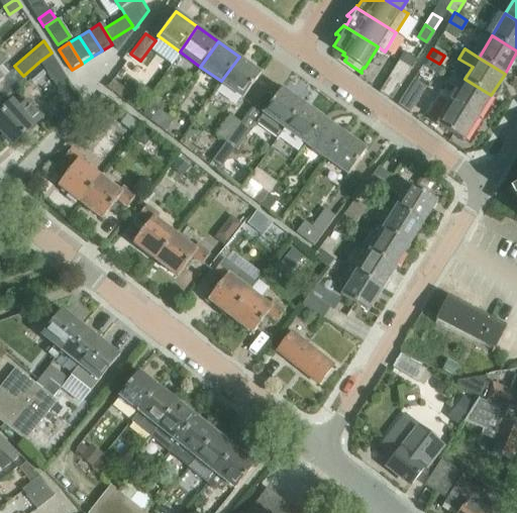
[(404,50),(399,60),(411,67),(416,59),(404,50)]
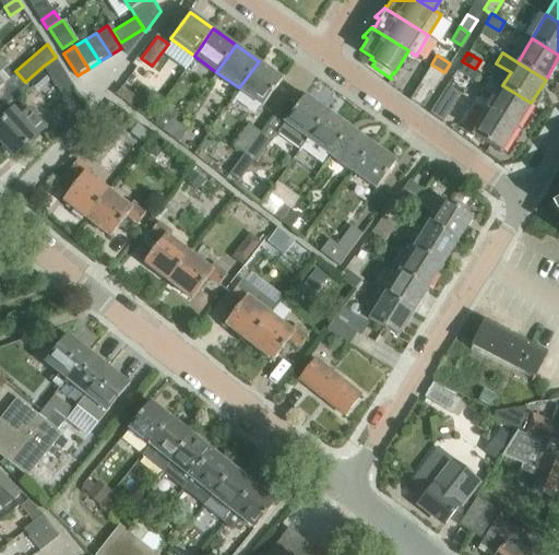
[(56,57),(44,66),(61,93),(74,84),(56,57)]
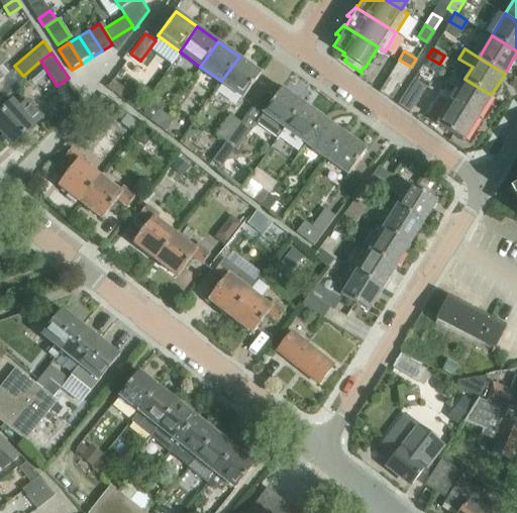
[(239,57),(221,81),(242,97),(261,72),(239,57)]
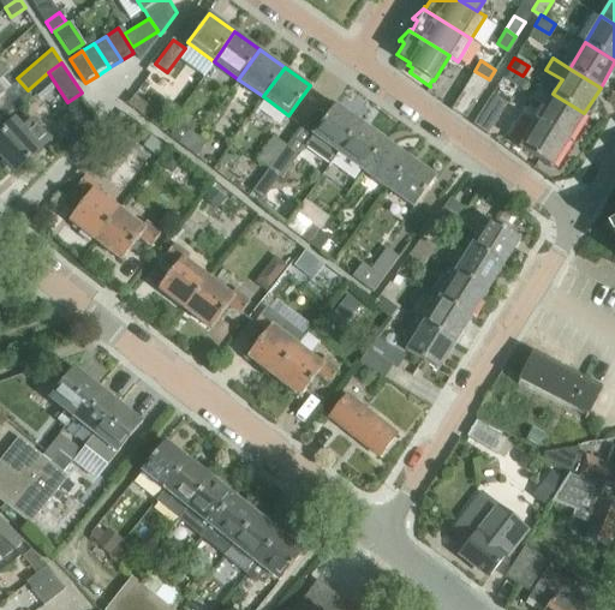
[(523,76),(508,67),(502,77),(517,85),(523,76)]
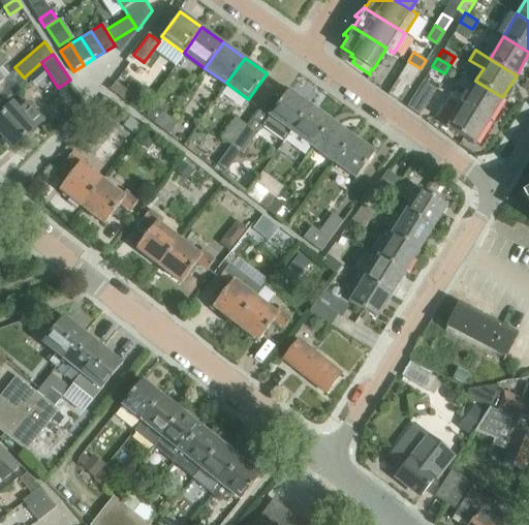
[(421,68),(408,61),(387,93),(400,100),(421,68)]
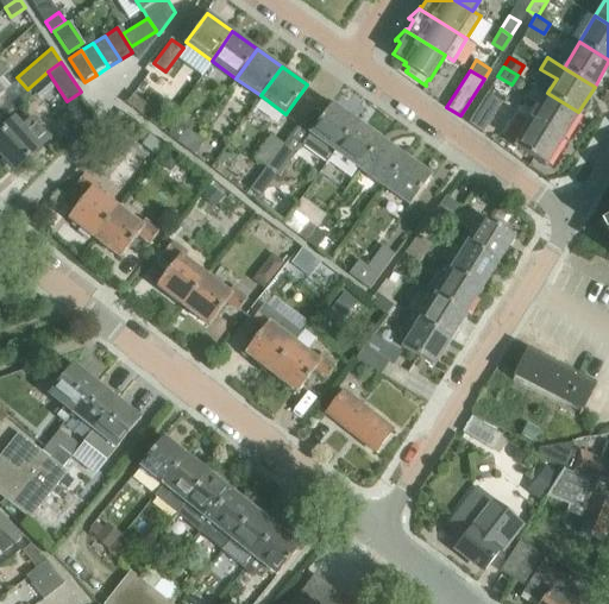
[(540,105),(532,119),(563,138),(578,112),(547,93),(531,83),(525,94),(540,105)]
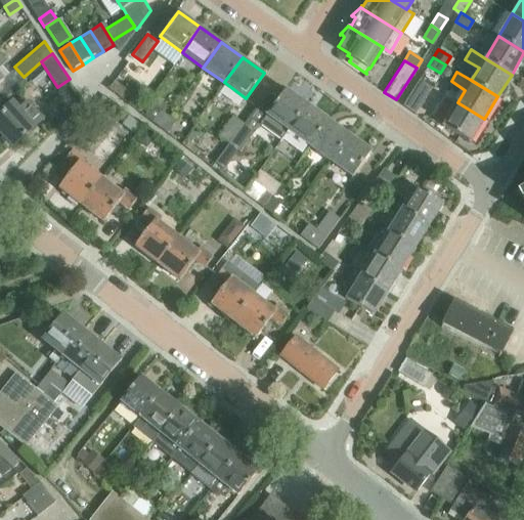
[(117,76),(108,87),(120,96),(129,84),(117,76)]
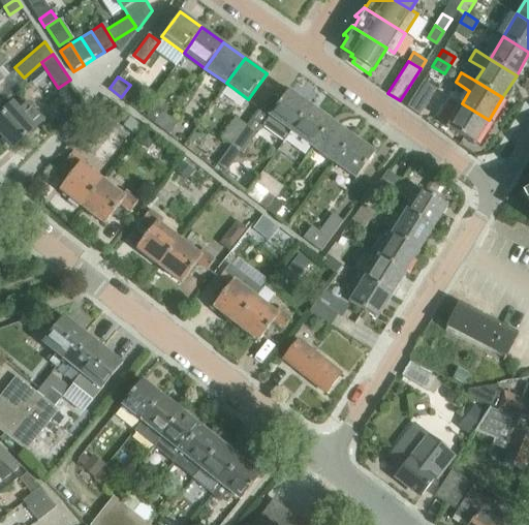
[(423,80),(407,105),(418,114),(435,87),(423,80)]
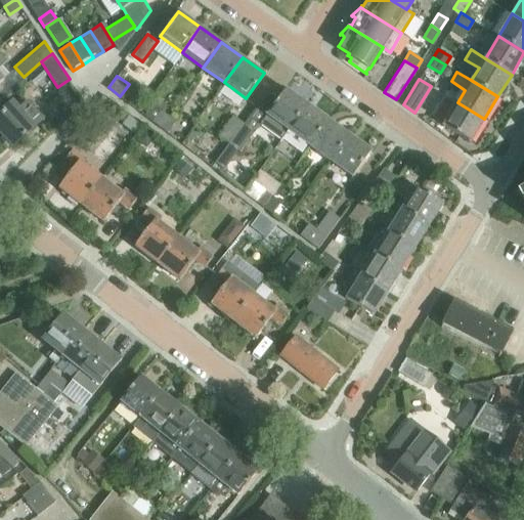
[(254,130),(255,131),(260,124),(281,139),(289,129),(307,104),(285,88),(267,114),(256,105),(244,122),(229,142),(239,150),(254,130)]
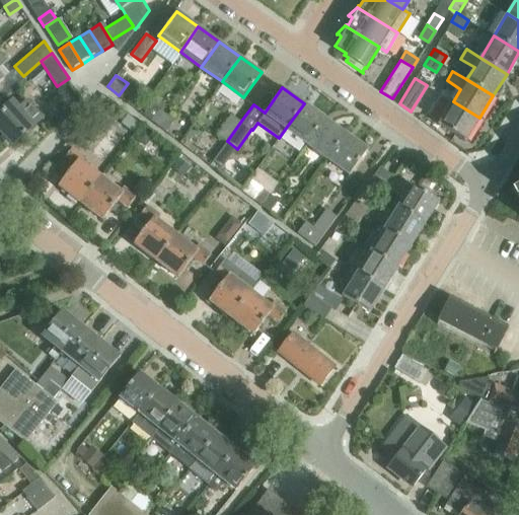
[(12,99),(0,109),(0,130),(12,144),(43,117),(27,99),(19,106),(12,99)]
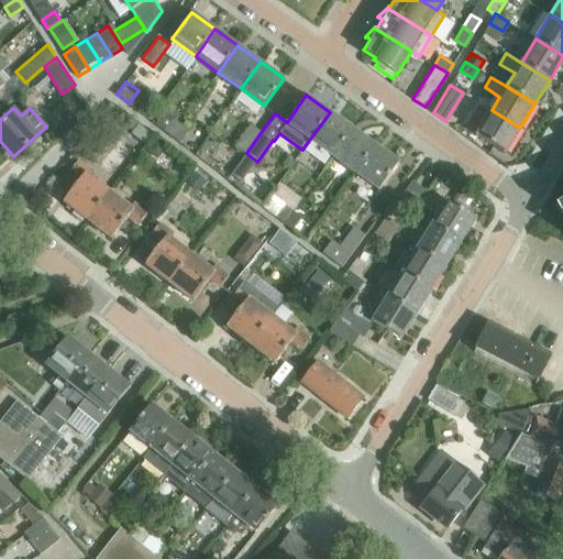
[(520,128),(492,110),(476,134),(505,152),(520,128)]
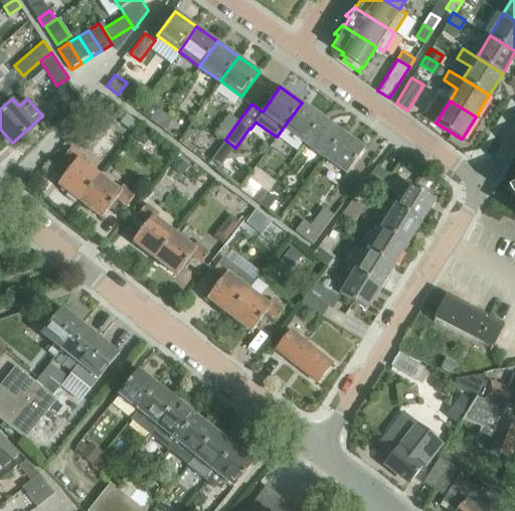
[(302,103),(284,127),(304,142),(322,118),(302,103)]
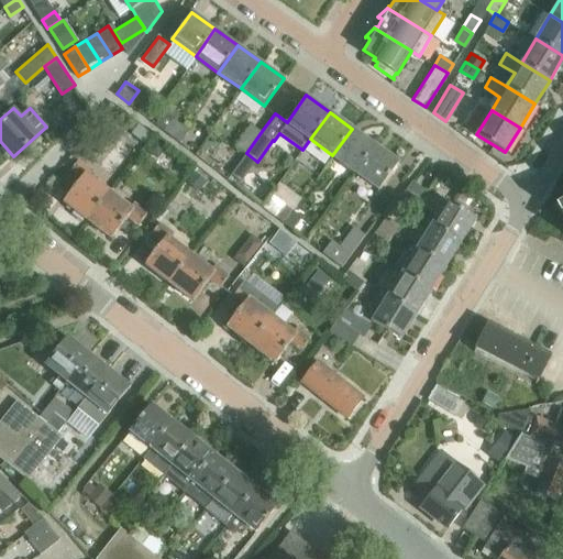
[(163,129),(172,135),(180,123),(173,117),(163,129)]
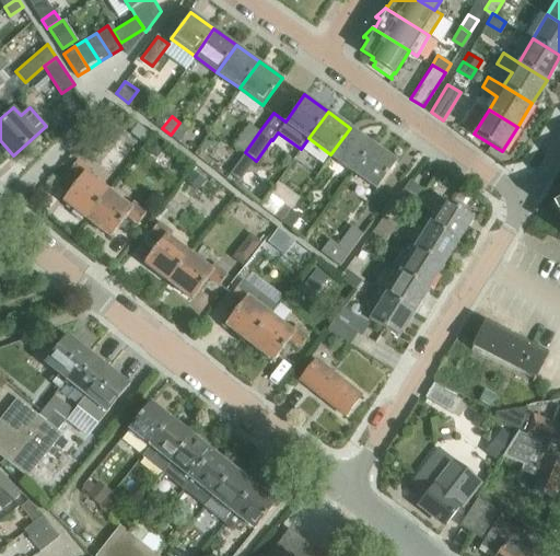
[(179,123),(171,135),(178,141),(188,129),(179,123)]
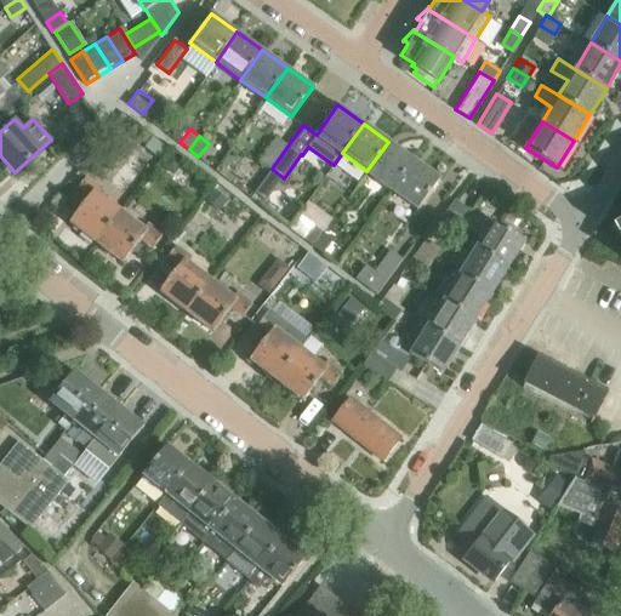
[(260,160),(272,169),(289,144),(277,136),(260,160)]
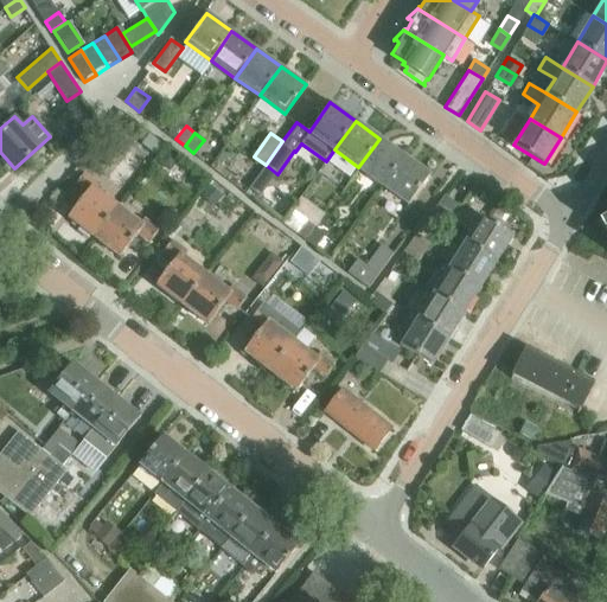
[(379,139),(358,167),(383,185),(404,155),(379,139)]
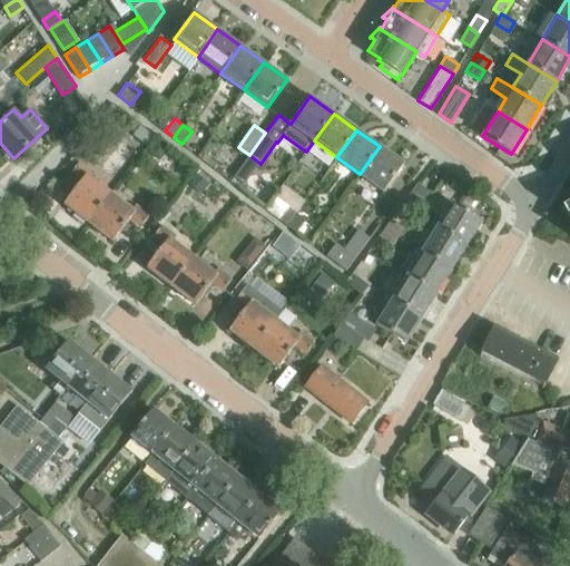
[(157,139),(148,150),(159,159),(168,148),(157,139)]
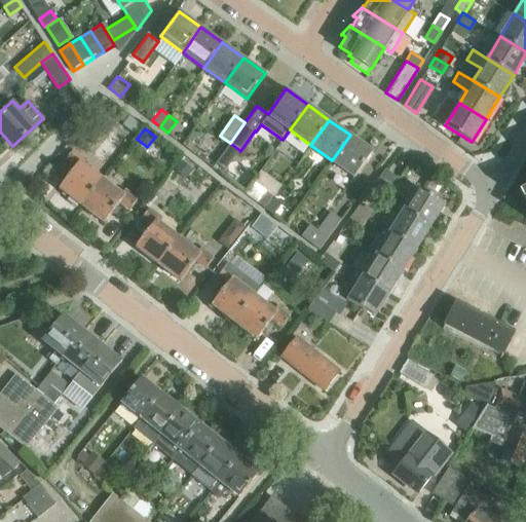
[(350,135),(332,160),(353,176),(372,151),(350,135)]
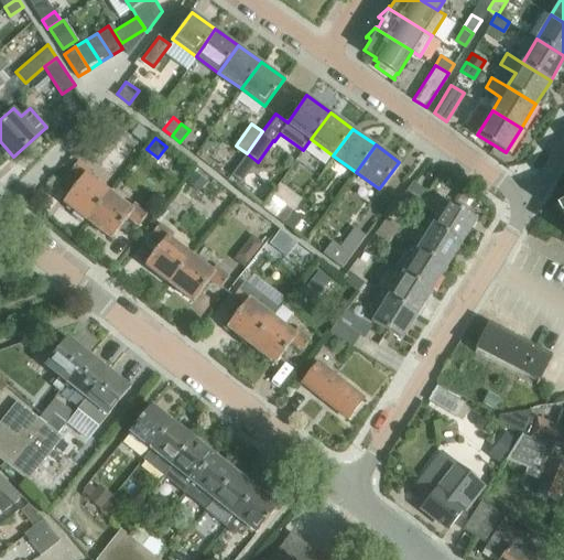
[(64,201),(88,219),(109,191),(89,174),(93,170),(78,159),(69,170),(80,179),(64,201)]
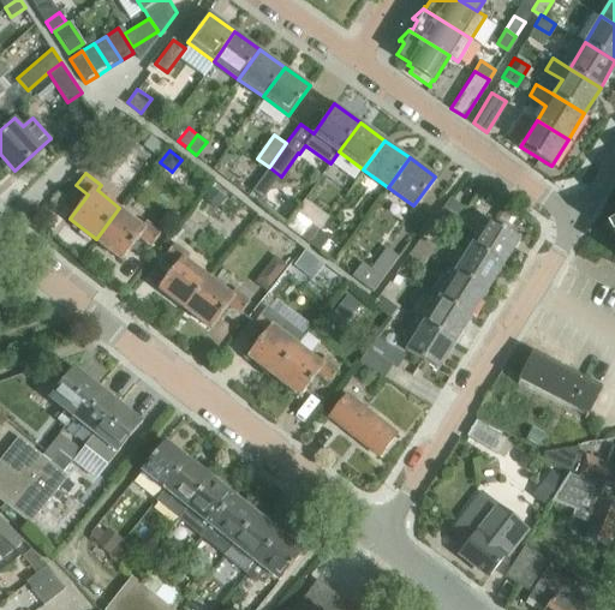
[(213,186),(206,196),(218,205),(225,196),(213,186)]
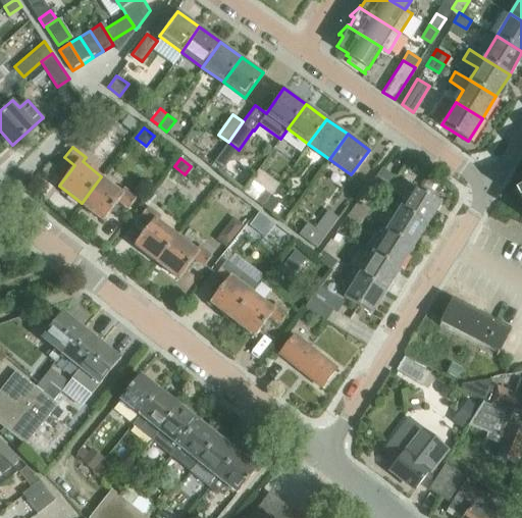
[(382,166),(367,187),(378,195),(393,174),(382,166)]
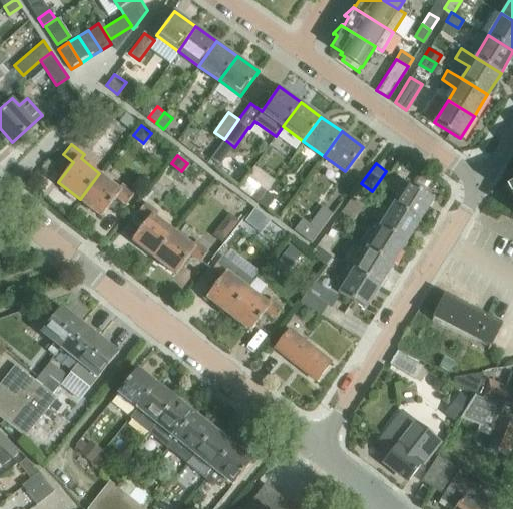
[(99,173),(80,199),(101,215),(117,195),(126,203),(134,192),(121,183),(118,187),(99,173)]
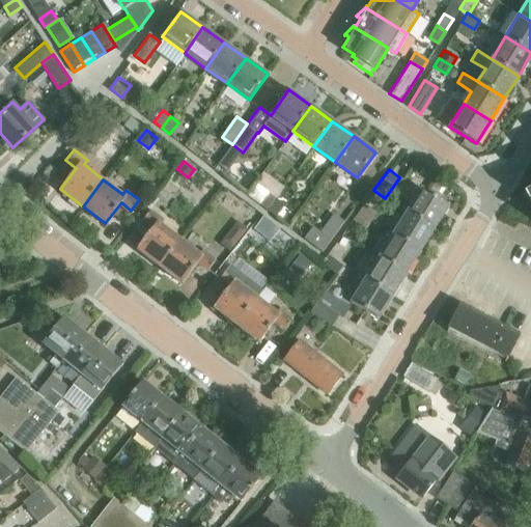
[(421,188),(407,211),(434,227),(448,204),(421,188)]
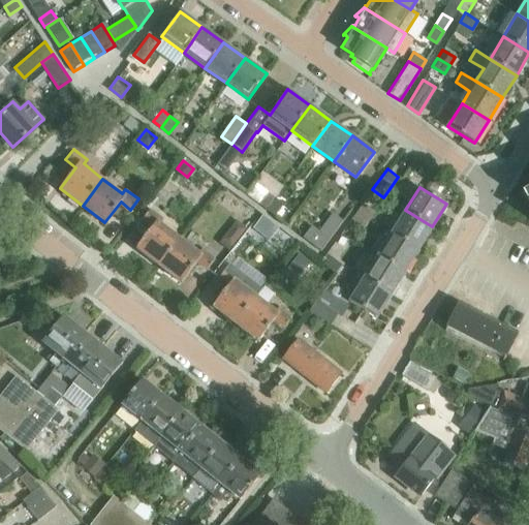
[(258,203),(267,209),(275,196),(268,191),(258,203)]
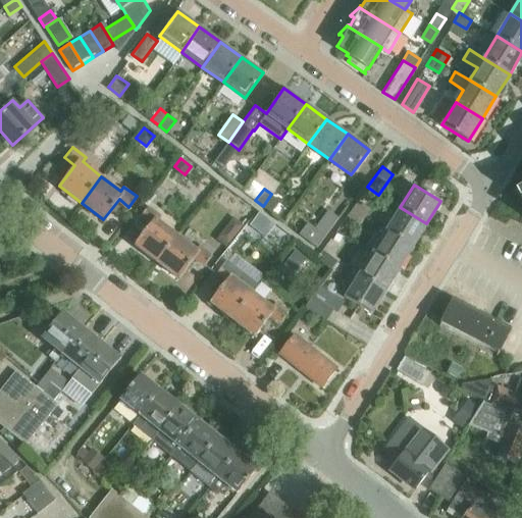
[(271,194),(263,206),(270,211),(279,200),(271,194)]
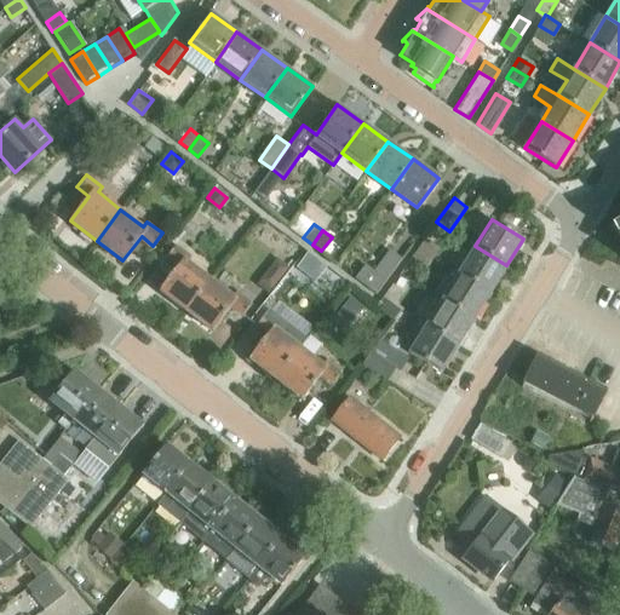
[(425,237),(419,246),(432,257),(438,247),(425,237)]
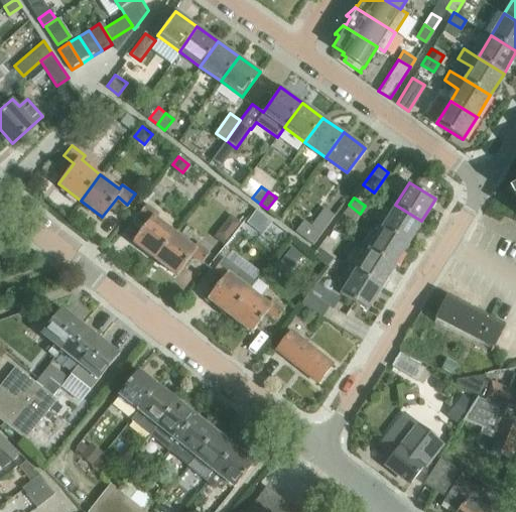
[(133,240),(155,257),(175,231),(156,217),(159,213),(146,203),(138,213),(148,220),(133,240)]
